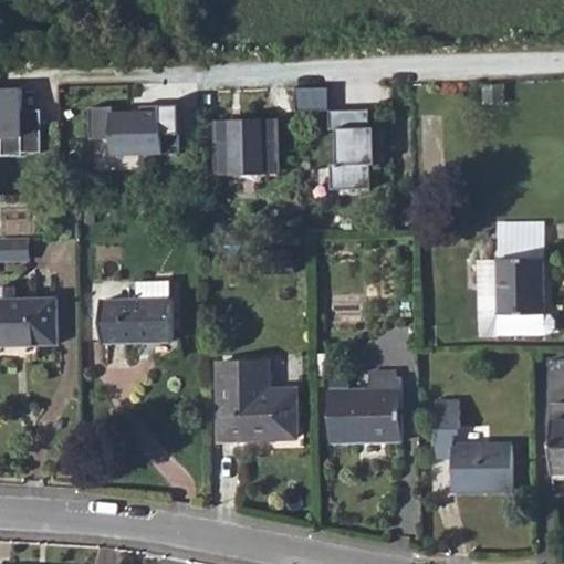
[(0,157),(18,157),(18,154),(38,154),(37,110),(18,110),(17,90),(0,89),(0,157)]
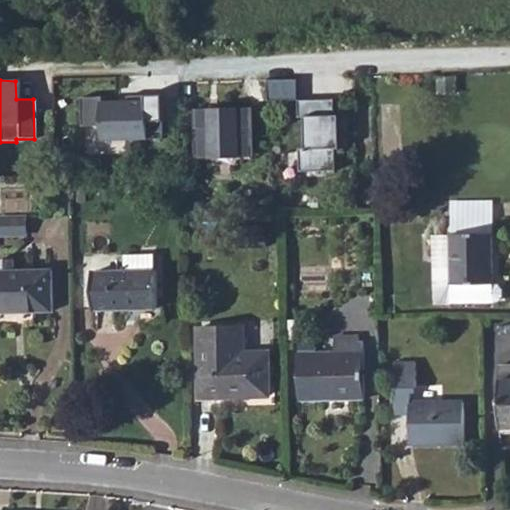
[(264,82),(265,102),(295,101),(295,80),(264,82)]
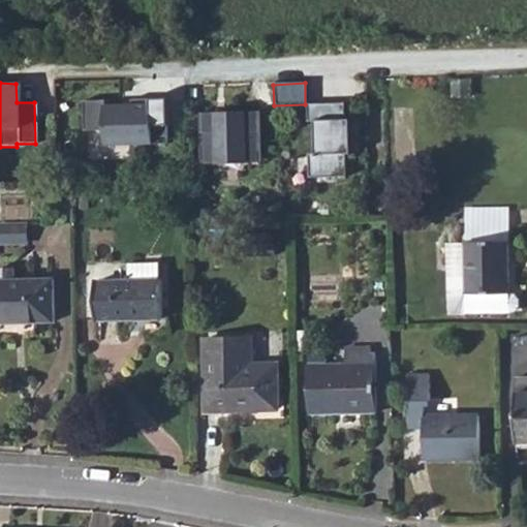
[(126,105),(104,105),(103,100),(85,100),(85,130),(98,129),(98,146),(163,145),(163,99),(126,99),(126,105)]
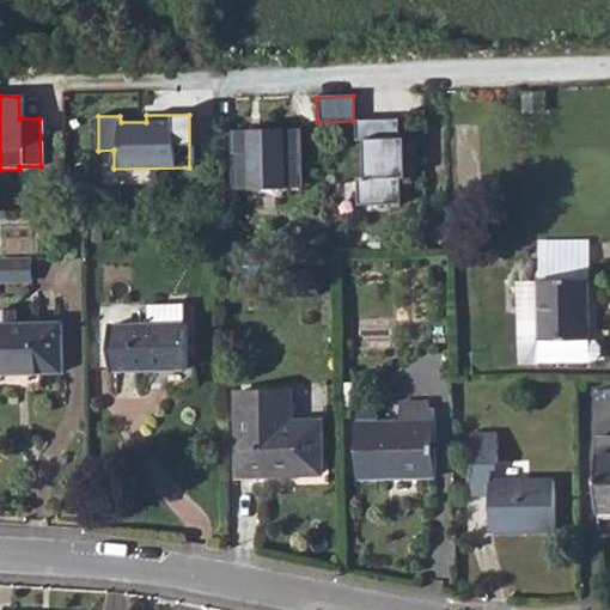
[(404,168),(403,139),(397,139),(397,120),(354,121),(354,141),(361,140),(363,178),(354,178),(355,202),(397,201),(396,168),(404,168)]
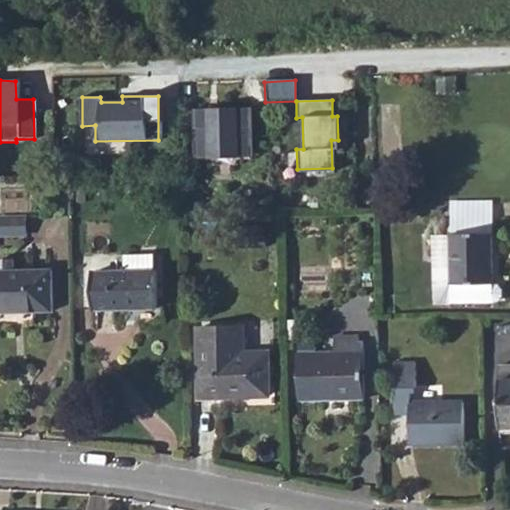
[(191,109),(192,156),(207,156),(207,151),(233,150),(233,155),(248,154),(247,107),(191,109)]
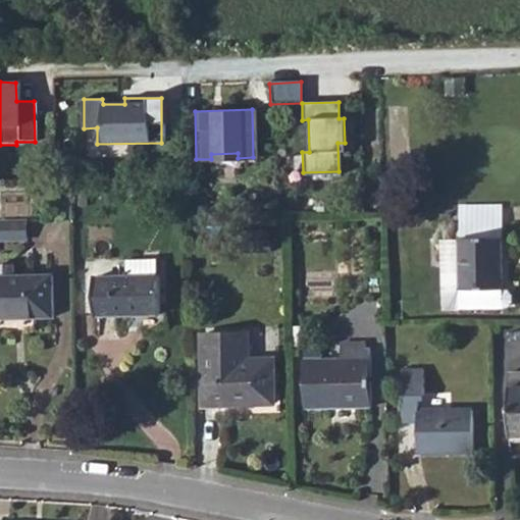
[(457,208),(456,289),(500,288),(499,209),(457,208)]
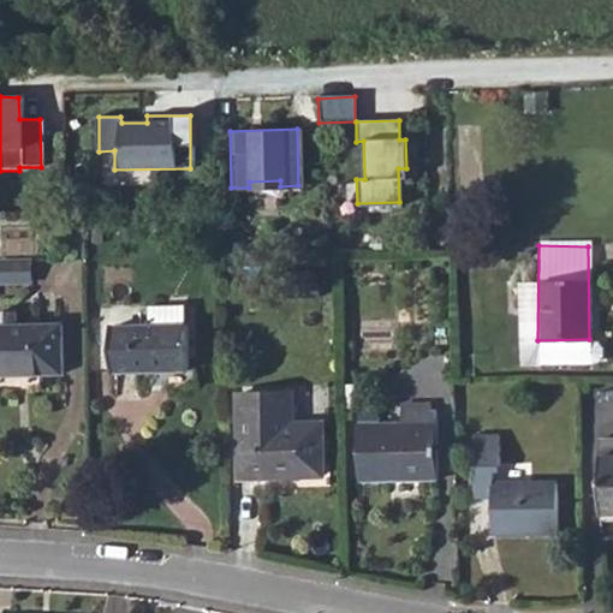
[(0,283),(31,284),(31,263),(0,262),(0,283)]
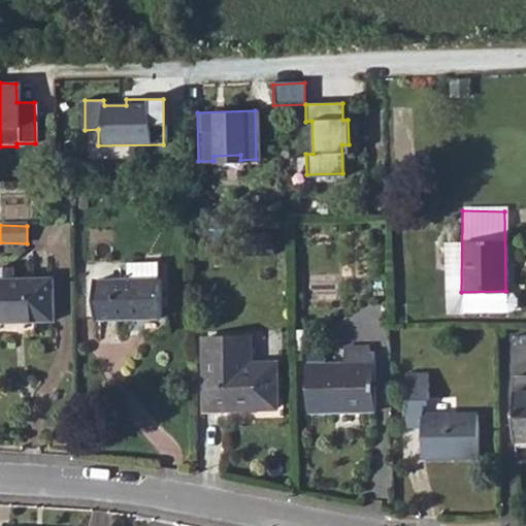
[(93,280),(94,318),(157,318),(156,277),(93,280)]
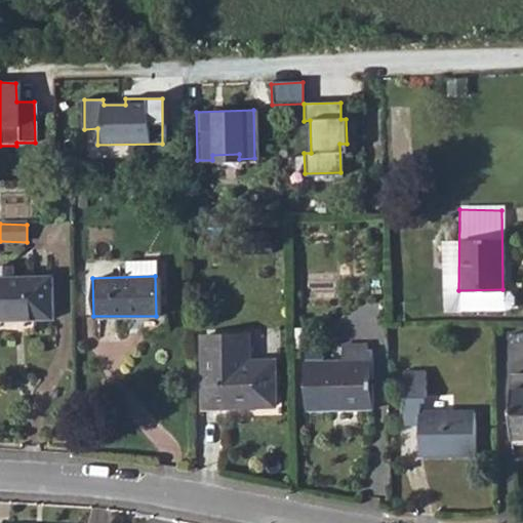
[(0,319),(49,317),(48,277),(0,277),(0,319)]
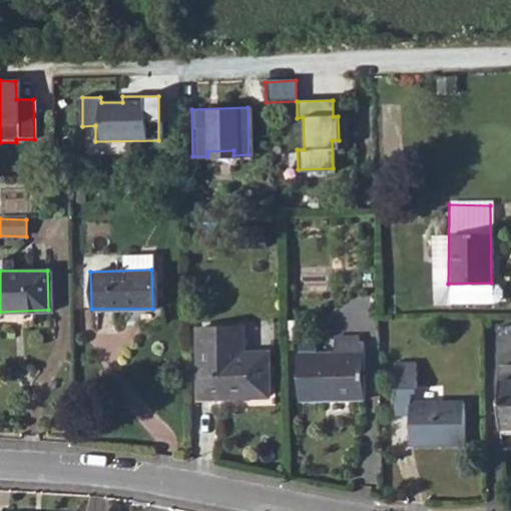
[(448,304),(491,304),(497,298),(496,287),(491,283),(448,284),(448,304)]
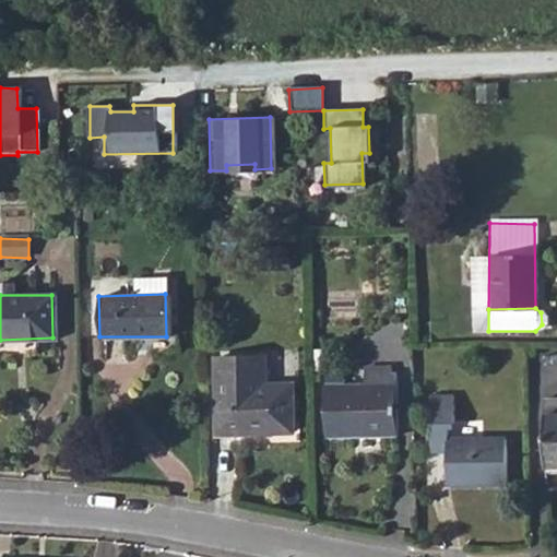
[(212,358),(213,434),(251,433),(252,428),(291,427),(288,383),(263,383),(261,356),(212,358)]
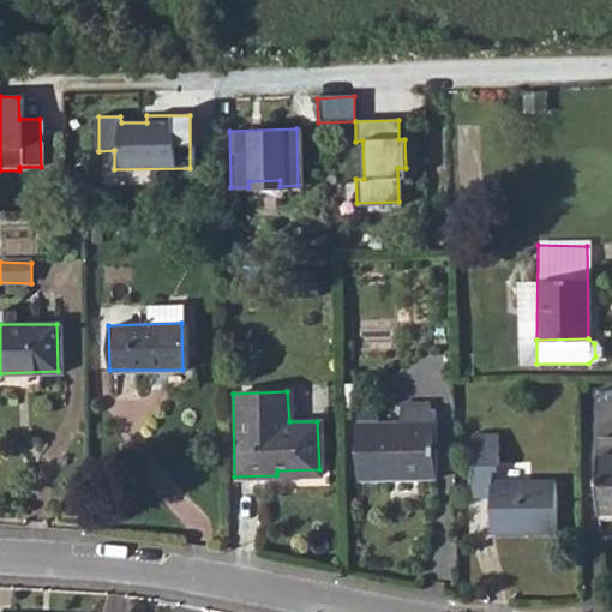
[(353,423),(355,480),(432,478),(430,409),(403,412),(403,423),(353,423)]
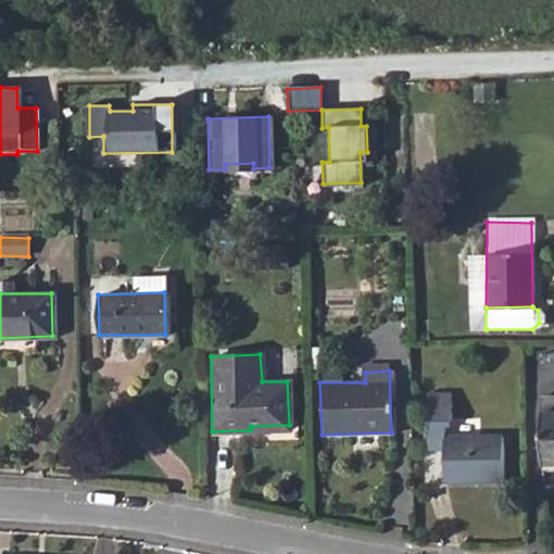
[(441,451),(442,481),(501,482),(500,437),(443,438),(442,428),(448,427),(447,392),(424,393),(423,394),(425,450),(441,451)]
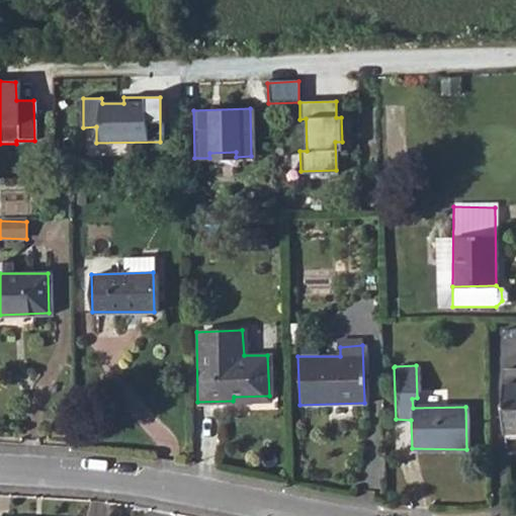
[(515,370),(502,370),(504,434),(515,433),(515,370)]
